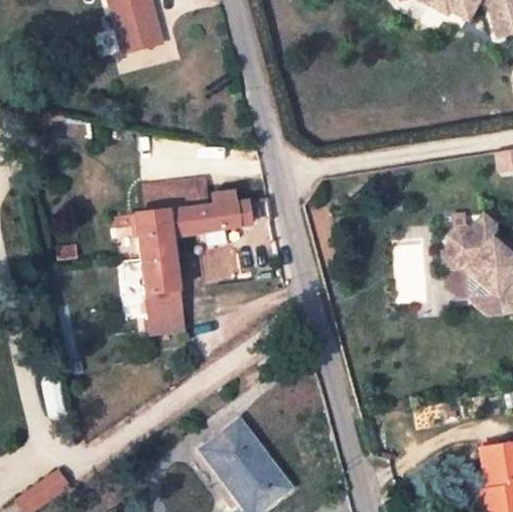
[(111,0),(123,47),(154,40),(150,26),(159,24),(152,0),(111,0)]
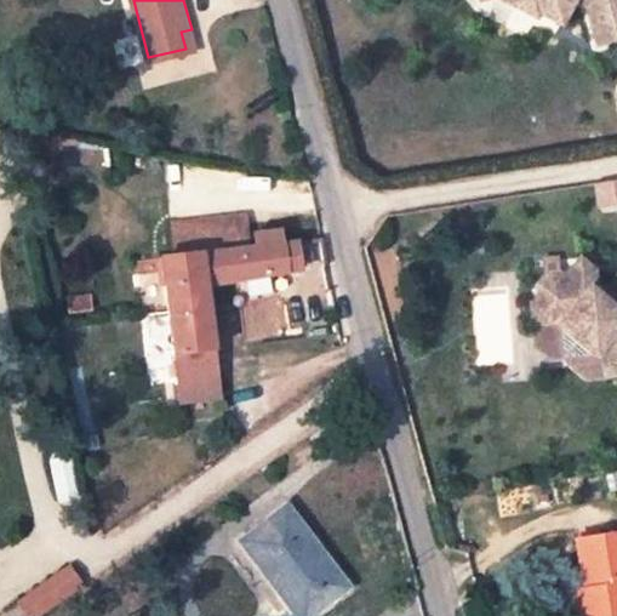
[(479,0),(480,4),(495,0),(537,20),(540,15),(515,4),(518,0),(479,0)]
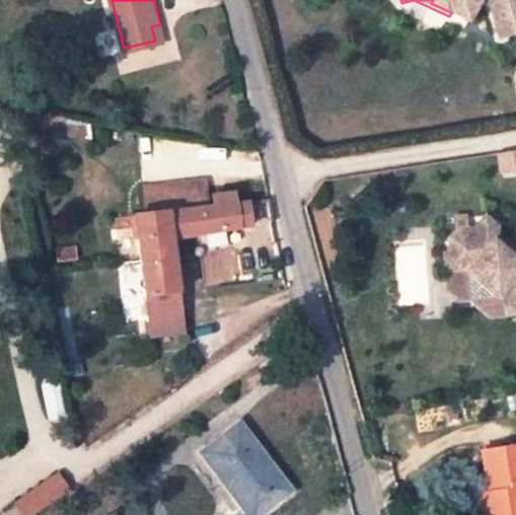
[(433,0),(431,3),(451,12),(471,21),(483,1),(494,6),(499,23),(515,18),(515,0),(433,0)]
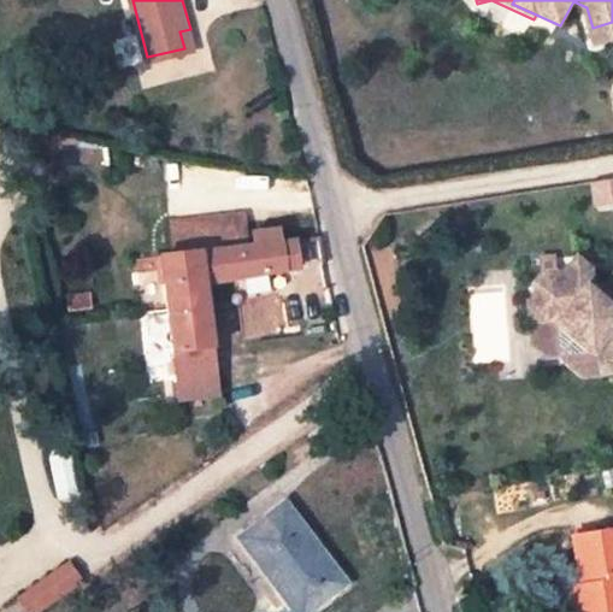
[(612,22),(593,28),(597,45),(612,41),(612,22)]
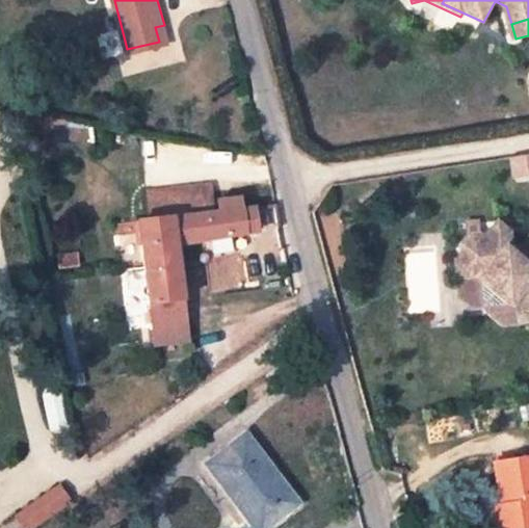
[(168,40),(164,25),(155,27),(159,42),(168,40)]
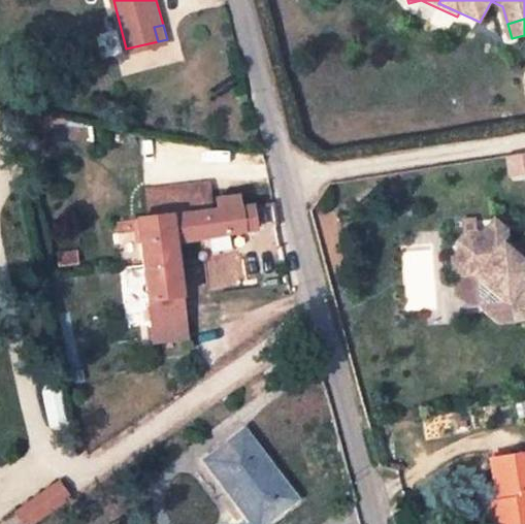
[(524,149),(510,151),(512,173),(524,171),(524,149)]
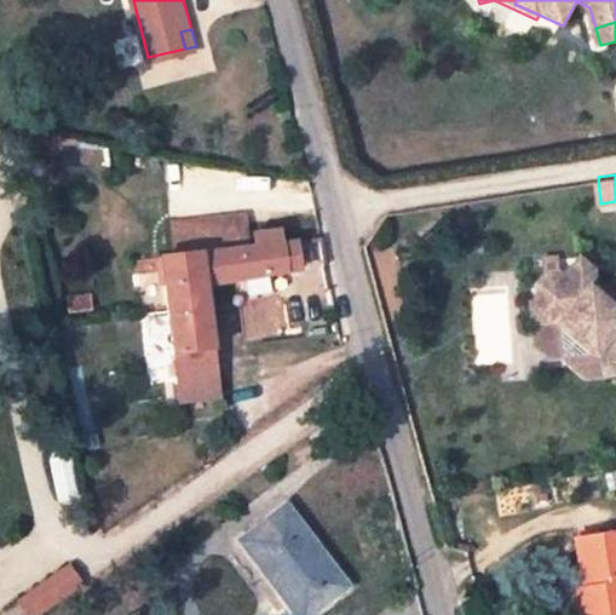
[(173,222),(178,252),(249,242),(248,230),(246,211),(173,222)]
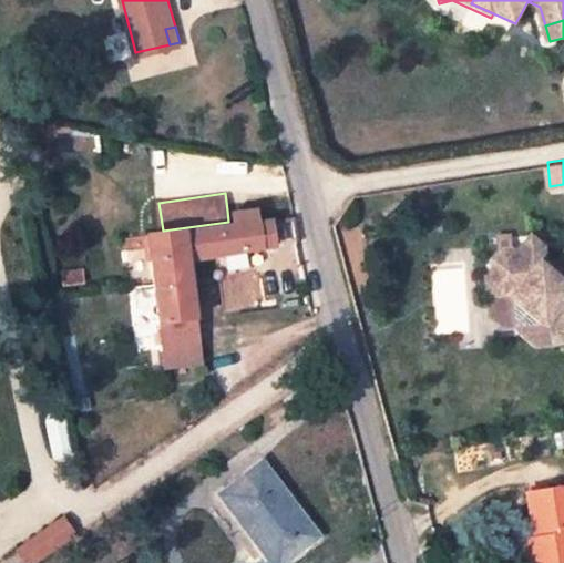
[(258,207),(236,211),(238,221),(259,218),(258,207)]
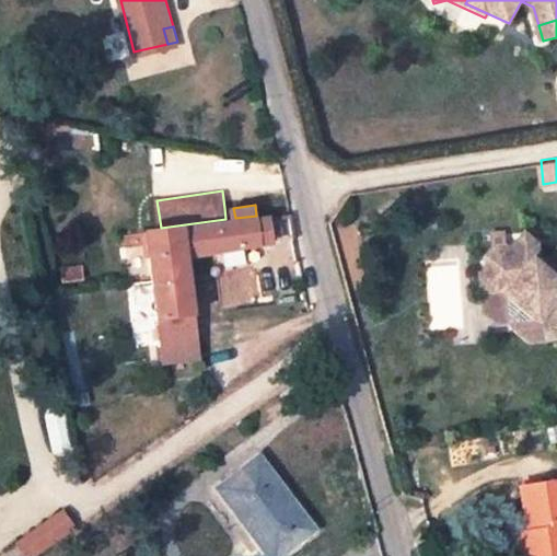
[(235,218),(233,208),(224,208),(225,219),(235,218)]
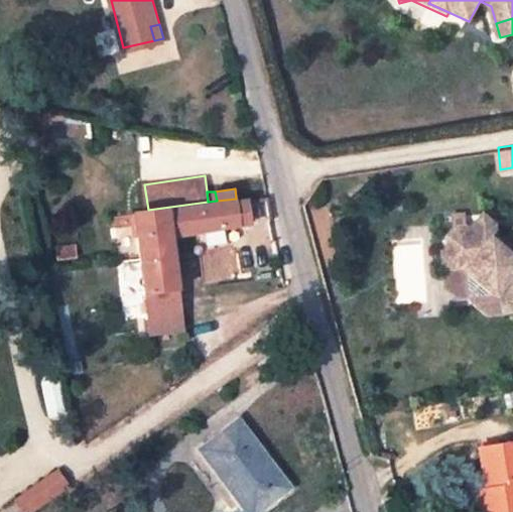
[(236,199),(217,201),(208,202),(148,210),(136,212),(143,263),(174,258),(171,234),(241,221),(239,207),(239,198),(236,199)]
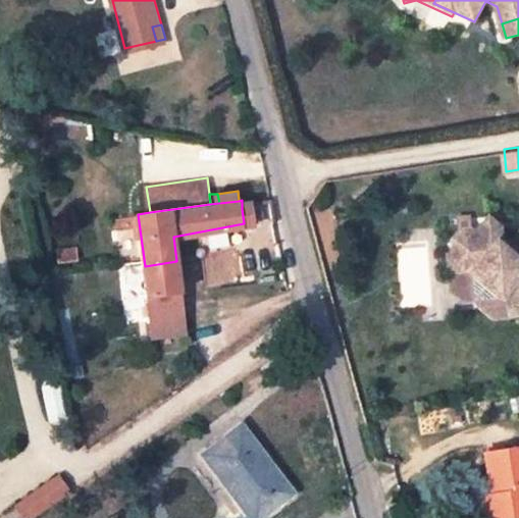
[(252,208),(242,209),(244,223),(254,222),(252,208)]
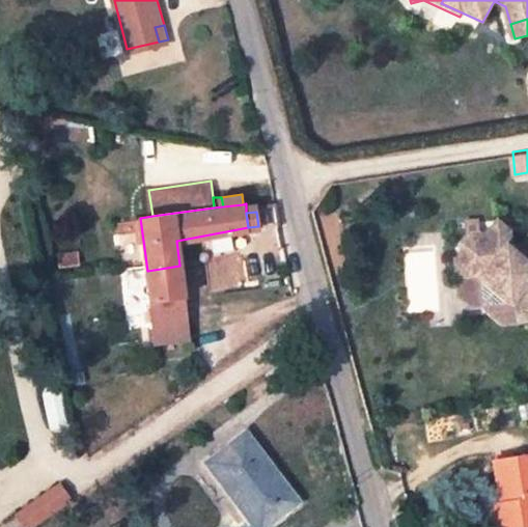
[(499,223),(489,238),(469,241),(463,249),(466,265),(466,269),(479,267),(490,274),(484,280),(519,304),(523,298),(527,301),(527,260),(509,248),(512,244),(510,232),(499,223)]
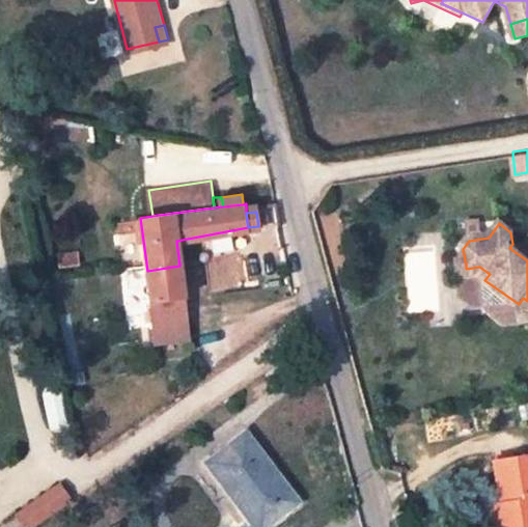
[(461,266),(464,284),(484,280),(490,274),(479,267),(466,269),(466,265),(461,266)]
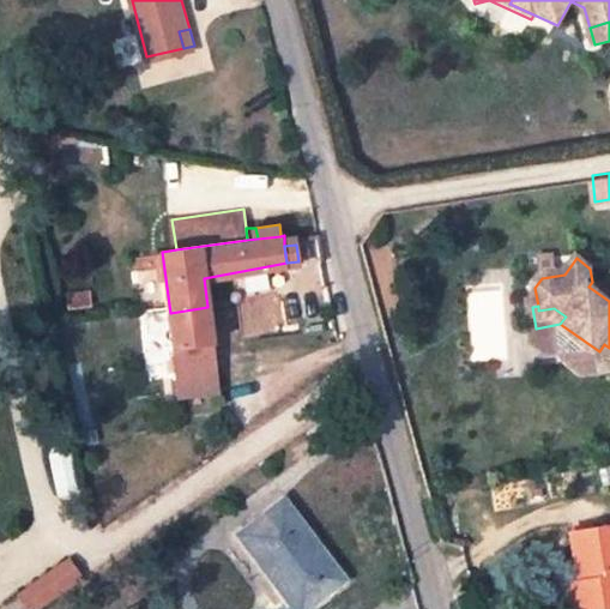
[(207,307),(170,313),(182,393),(219,389),(207,307)]
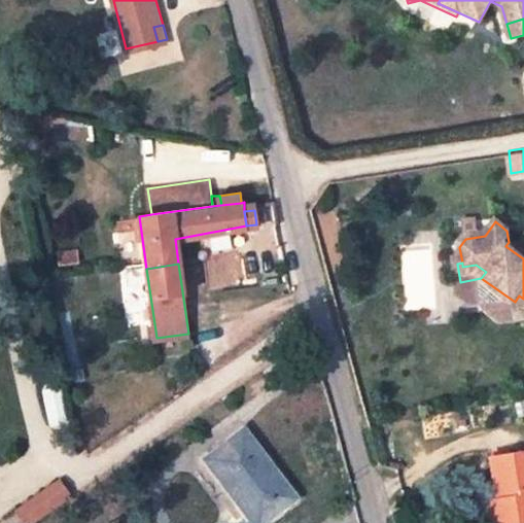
[(515,302),(517,319),(523,318),(523,299),(519,295),(515,302)]
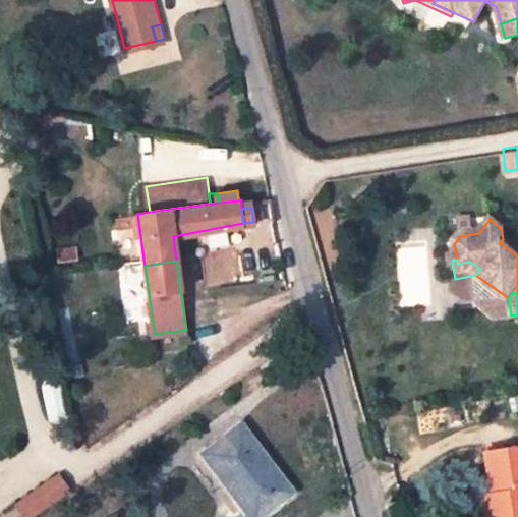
[(243,421),(204,451),(254,516),(256,516),(295,489),(243,421)]
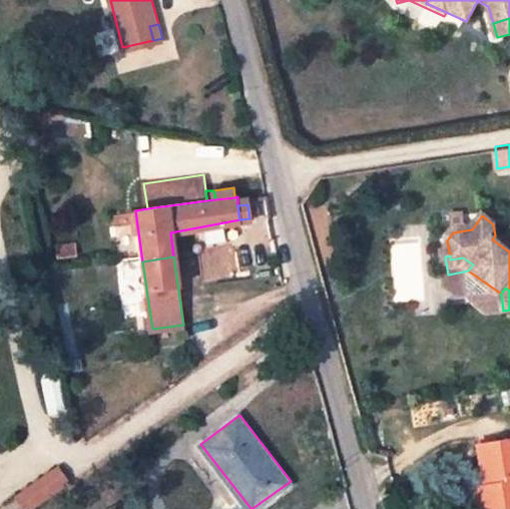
[(509,438),(480,443),(486,483),(489,482),(493,508),(507,508),(509,508),(509,438)]
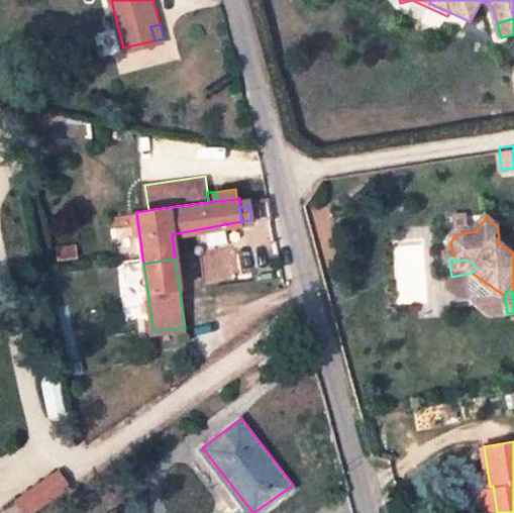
[(68,483),(61,469),(19,499),(27,511),(68,483)]
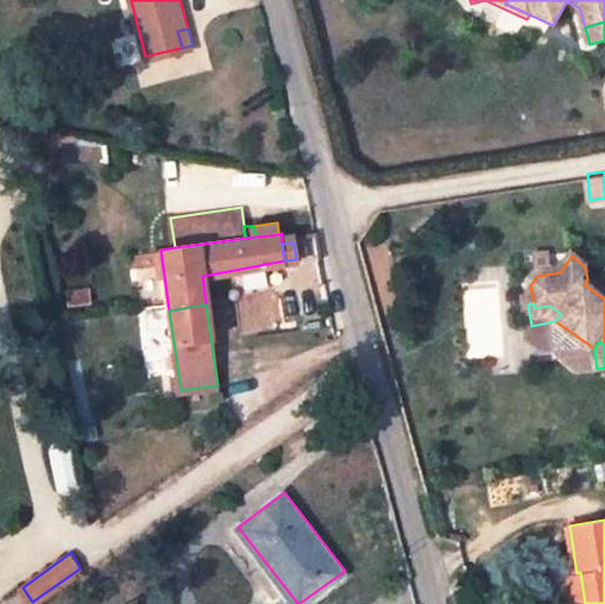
[(569,603),(585,603),(580,572),(577,573),(565,574),(569,603)]
